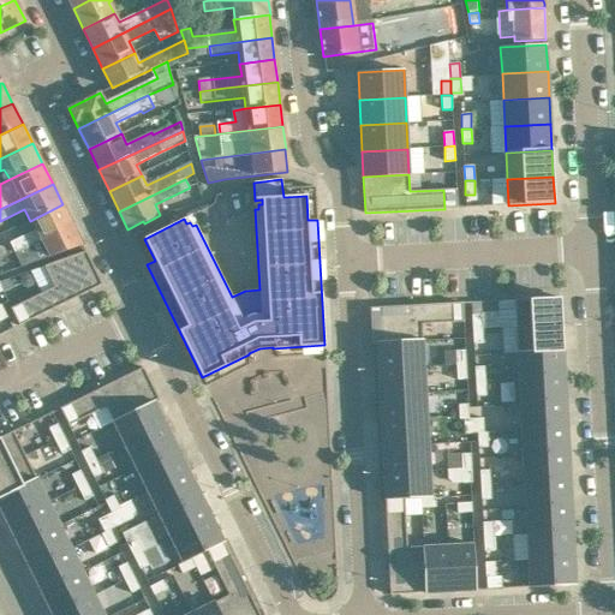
[(443,190),(445,209),(458,208),(457,189),(443,190)]
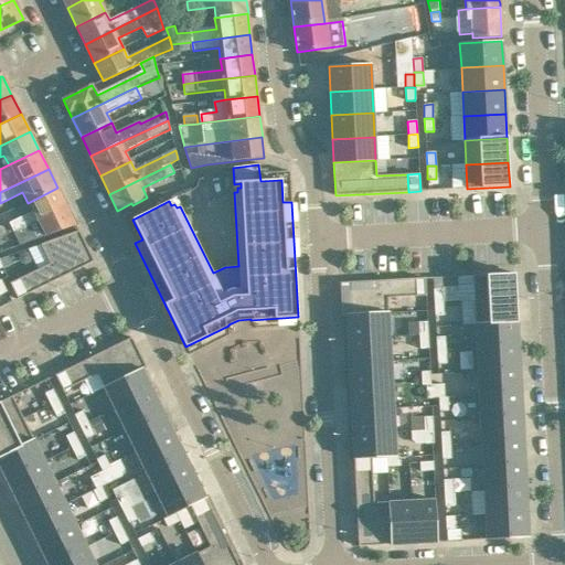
[(13,232),(66,206),(57,188),(28,203),(33,212),(9,224),(12,232),(13,232)]
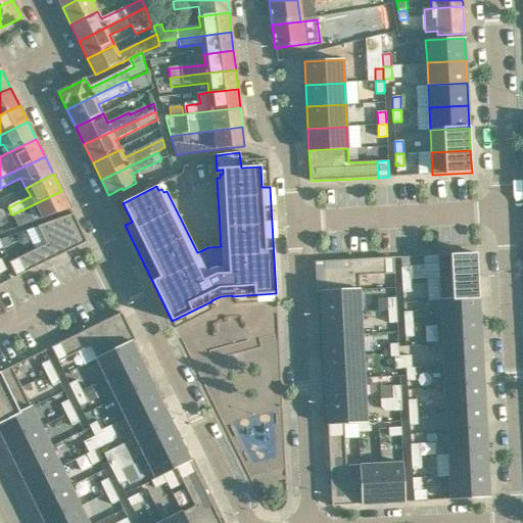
[(61,191),(12,215),(18,227),(70,208),(61,191)]
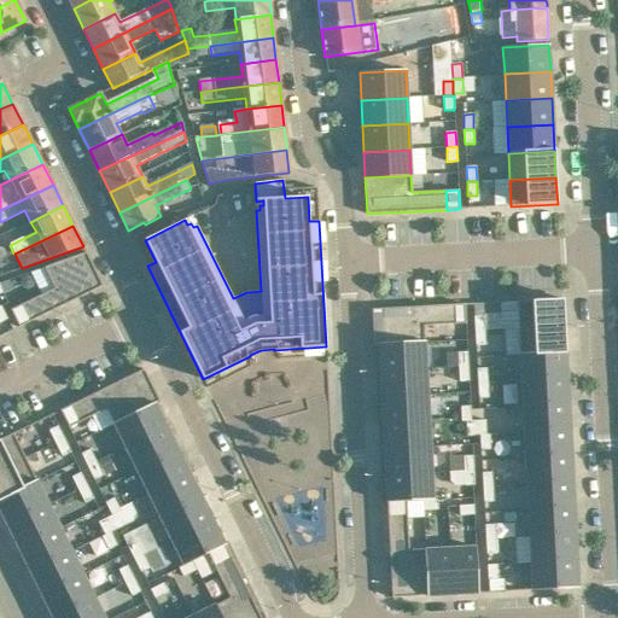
[(22,304),(11,310),(19,327),(30,322),(103,286),(86,252),(44,268),(30,273),(41,295),(22,304)]
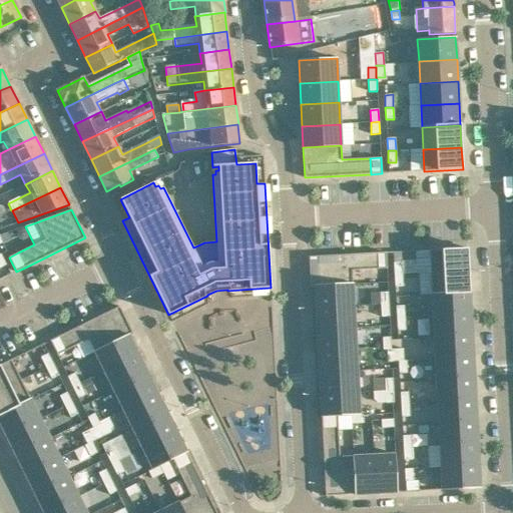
[(430,273),(469,271),(467,248),(429,250),(430,273)]
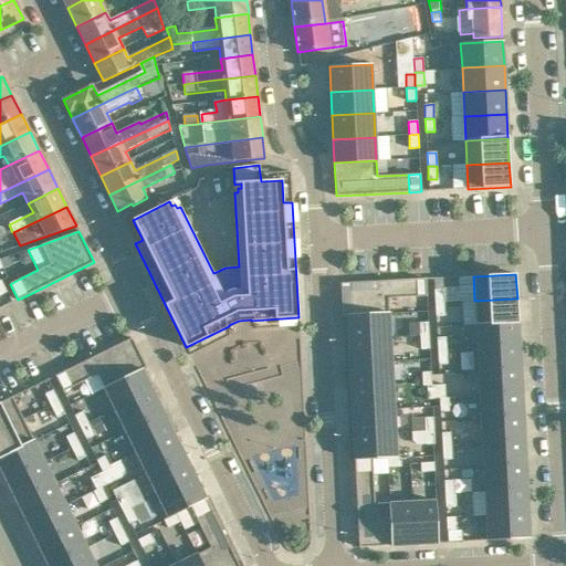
[(426,279),(416,280),(417,297),(427,296),(426,279)]
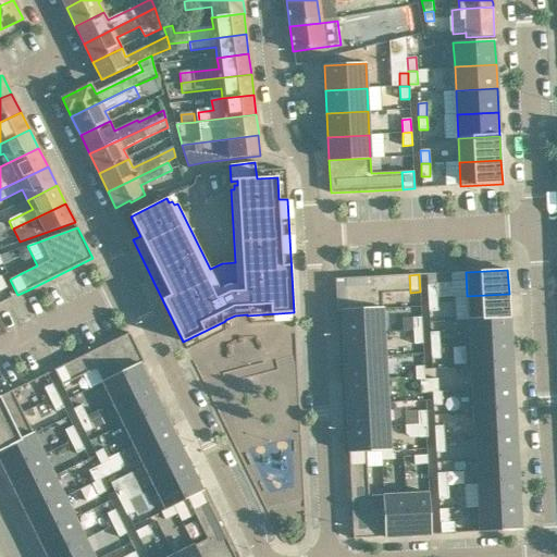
[(382,294),(410,293),(409,275),(335,279),(337,312),(342,312),(342,311),(382,309),(382,294)]
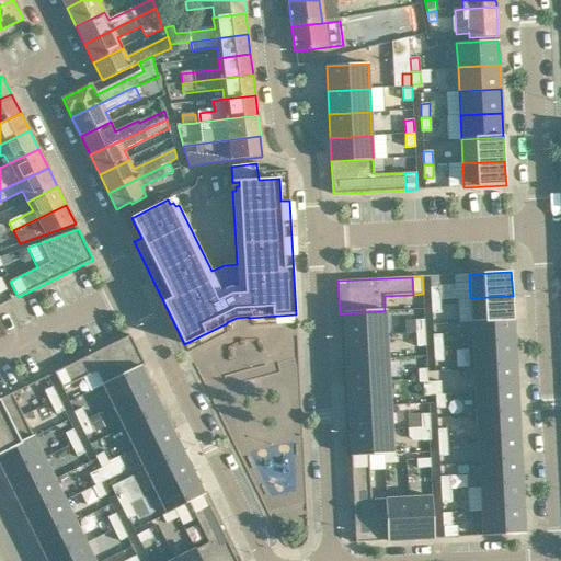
[(431,287),(431,300),(439,300),(439,287),(431,287)]
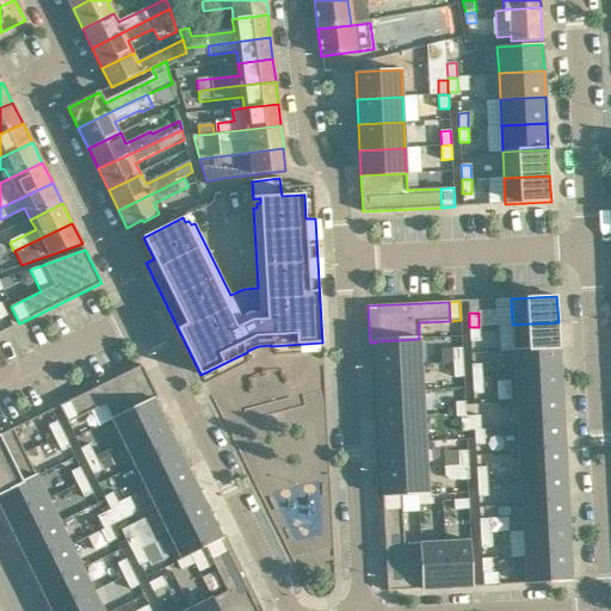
[(559,322),(512,325),(514,351),(560,349),(559,322)]
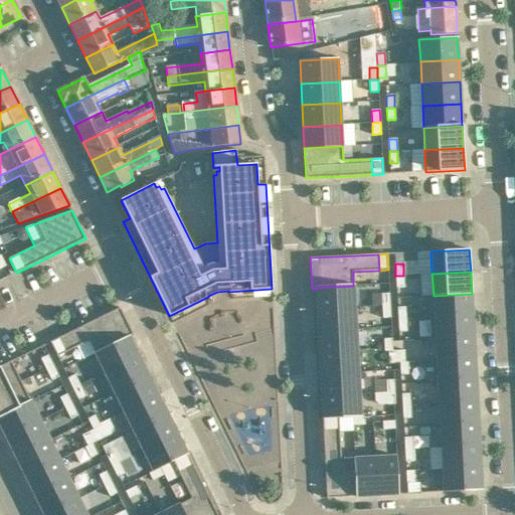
[(395,276),(396,288),(404,288),(403,276),(395,276)]
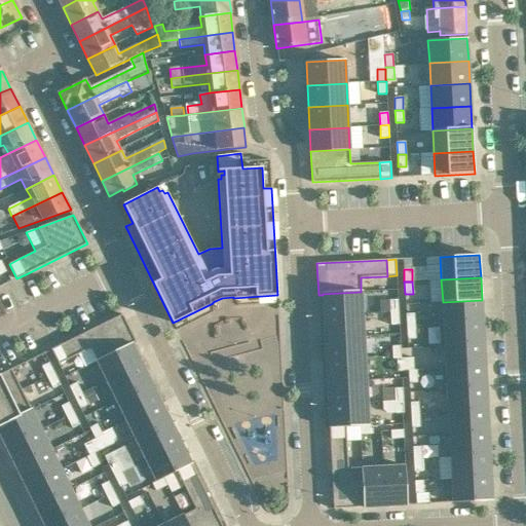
[(323,294),(323,295),(324,315),(362,313),(361,292),(323,294)]
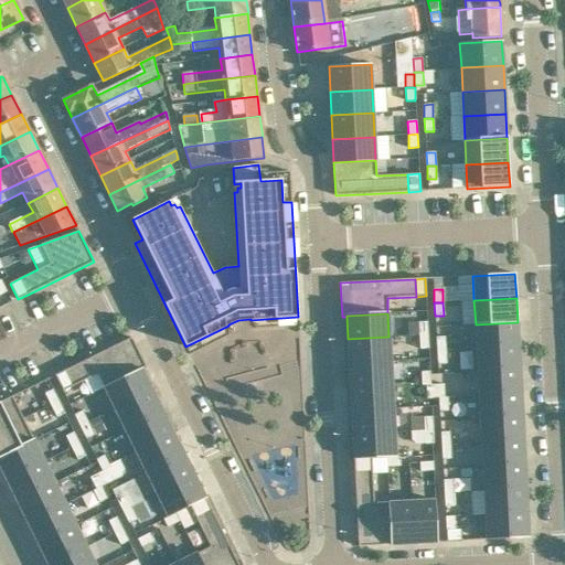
[(418,322),(419,336),(428,336),(427,322),(418,322)]
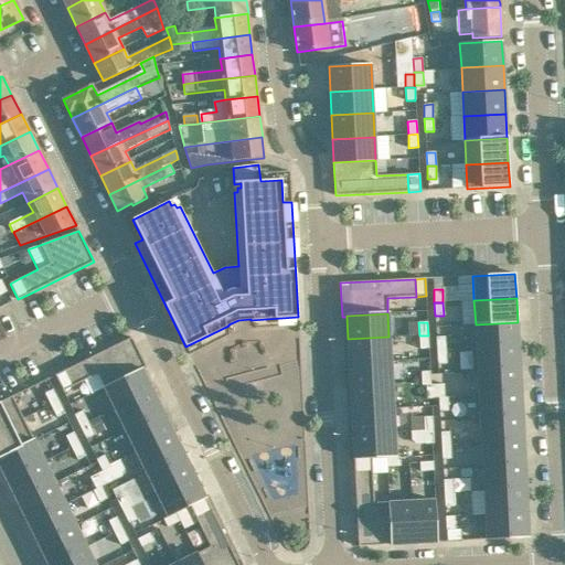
[(518,322),(476,324),(477,348),(519,345),(518,322)]
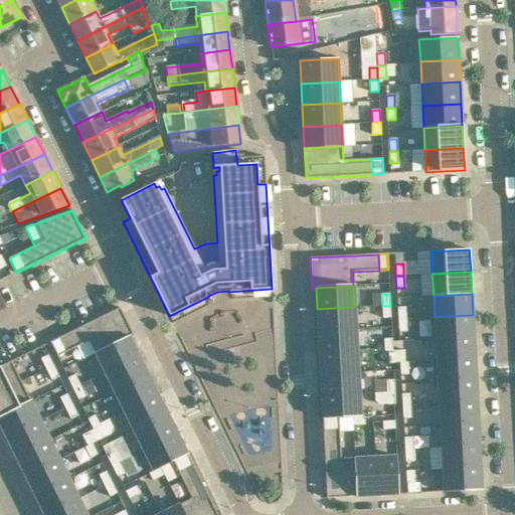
[(390,306),(382,306),(382,318),(390,318),(390,306)]
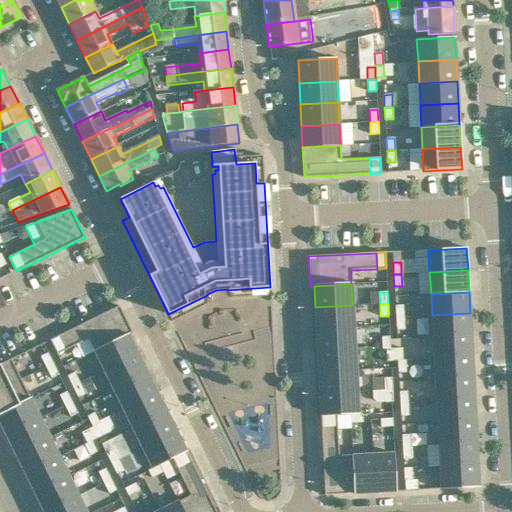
[(315,307),(316,329),(354,327),(352,305),(315,307)]
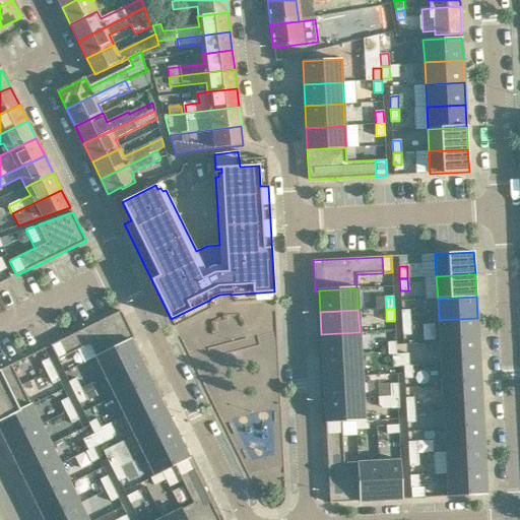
[(402,323),(410,322),(409,310),(401,311),(402,323)]
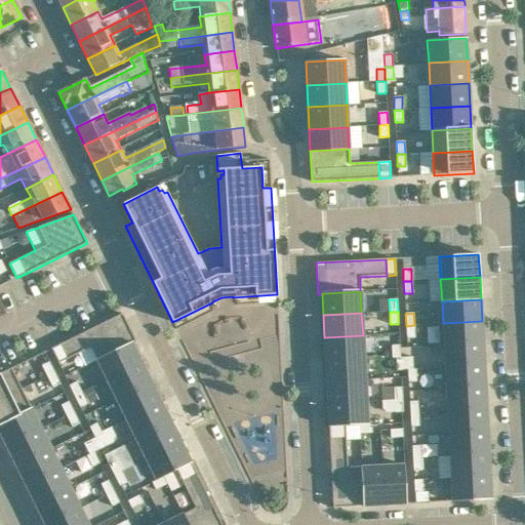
[(90,348),(97,360),(132,342),(132,344),(136,341),(122,314),(51,349),(58,363),(90,348)]
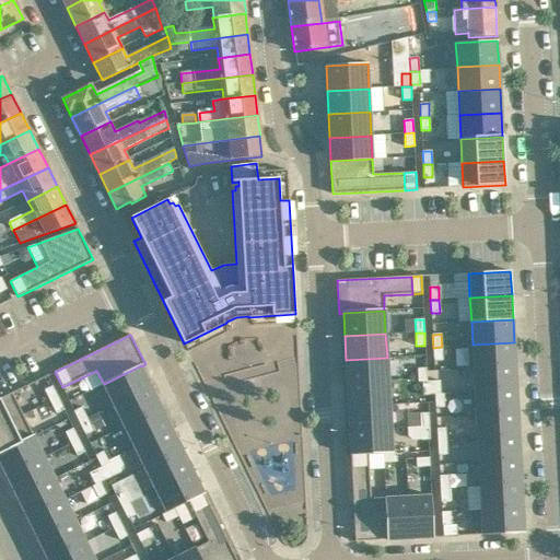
[(514,342),(473,345),(474,369),(515,366),(514,342)]
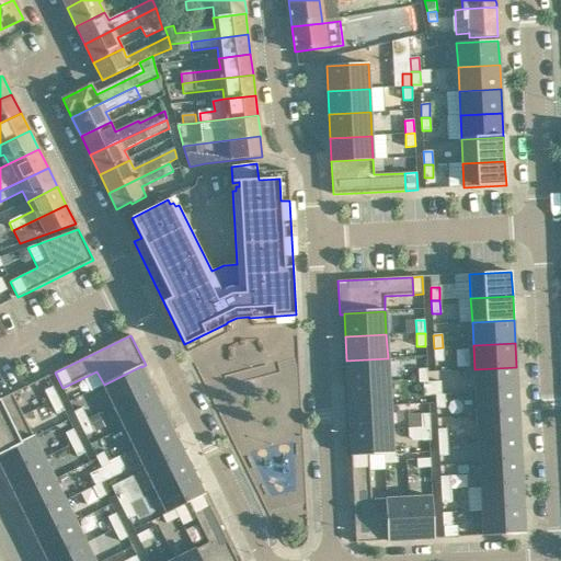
[(443,347),(434,348),(435,362),(444,361),(443,347)]
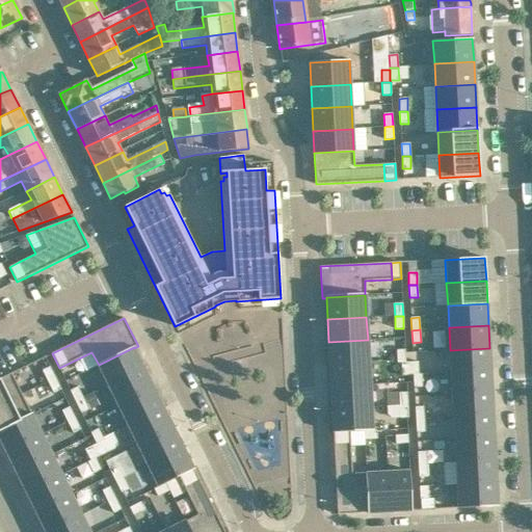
[(369,362),(368,340),(328,342),(329,364),(369,362)]
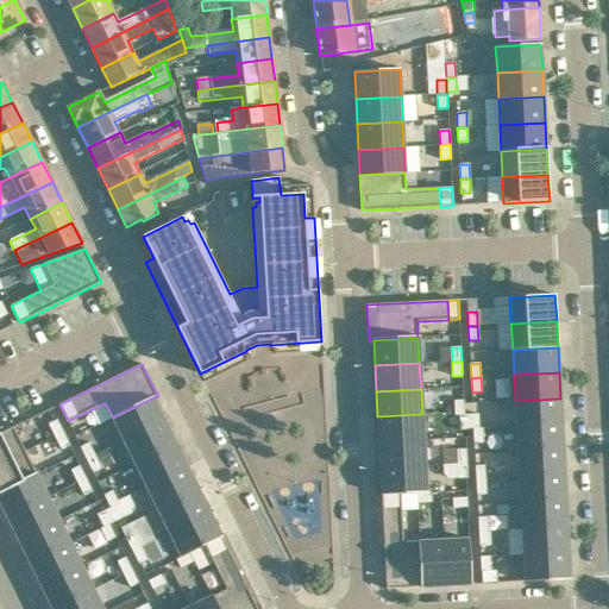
[(113,418),(124,440),(164,421),(154,399),(154,397),(113,418)]
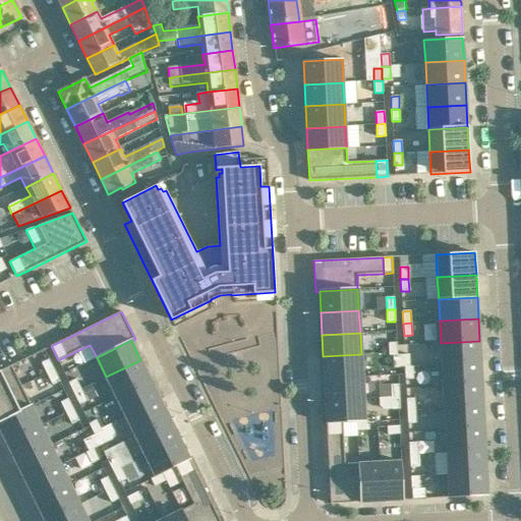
[(441,343),(442,365),(480,363),(479,341),(441,343)]
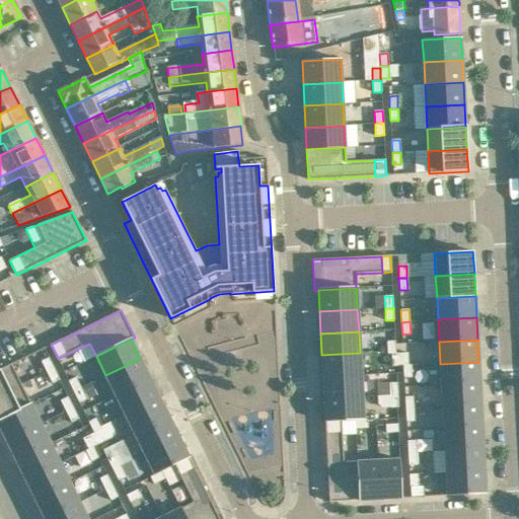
[(387,354),(390,354),(395,353),(395,344),(395,342),(387,342),(387,354)]
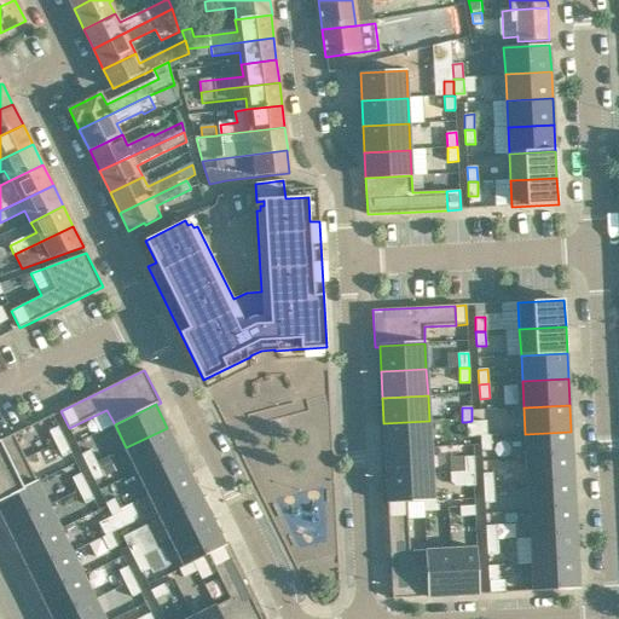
[(429,421),(383,423),(385,450),(431,447),(429,421)]
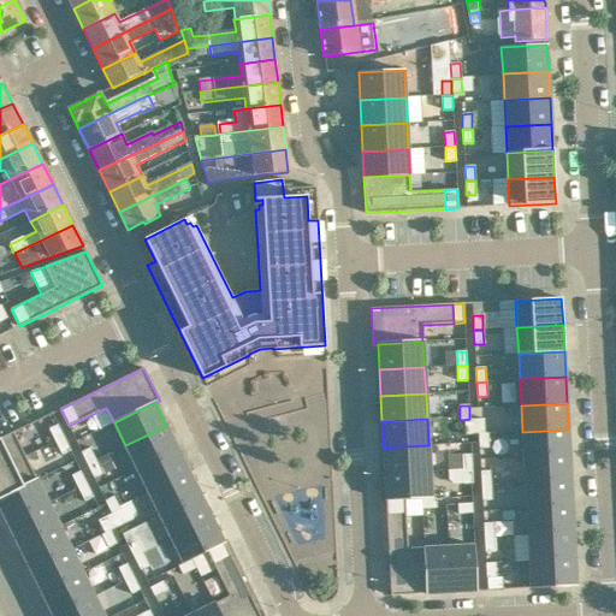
[(463,434),(474,434),(474,419),(469,419),(463,420),(463,434)]
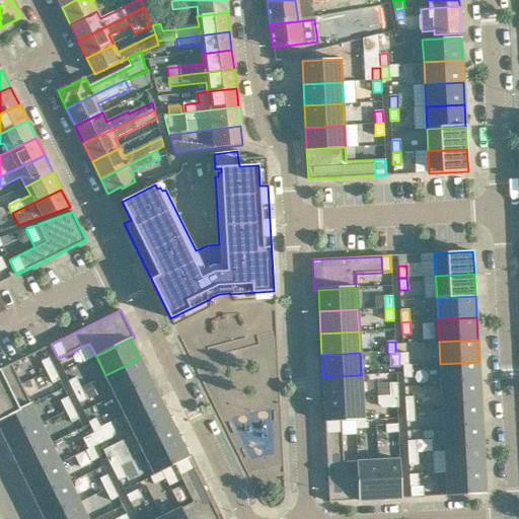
[(399,353),(399,366),(403,365),(409,365),(408,353),(399,353)]
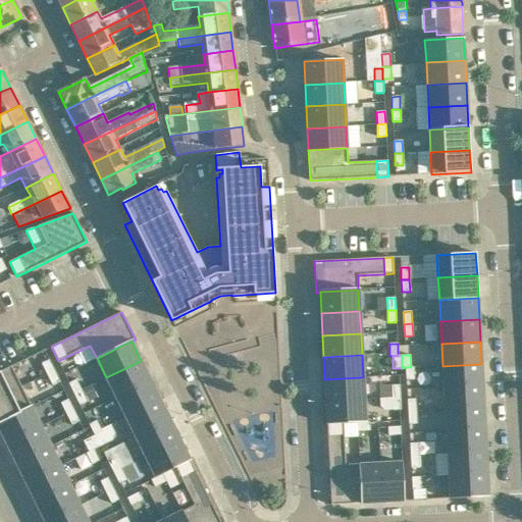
[(42,364),(47,374),(54,371),(49,360),(42,364)]
